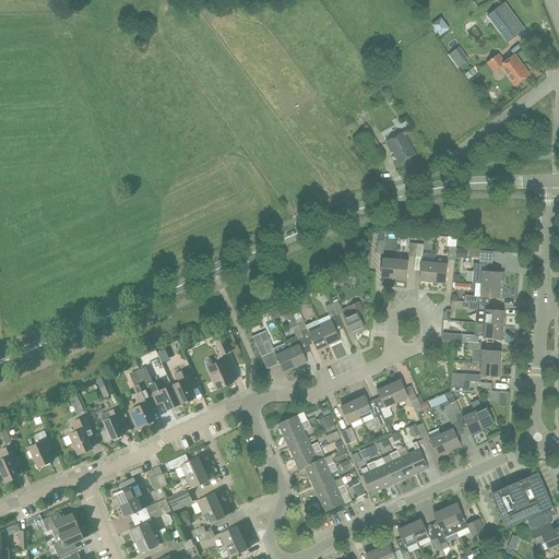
[(500,7),(487,16),(508,43),(520,33),(500,7)]
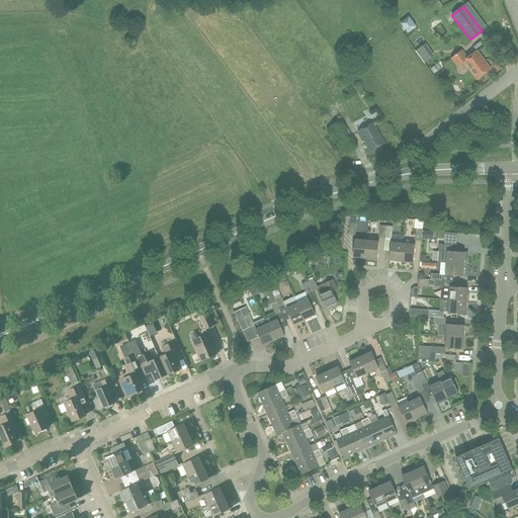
[(410,29),(419,23),(412,13),(403,19),(410,29)]
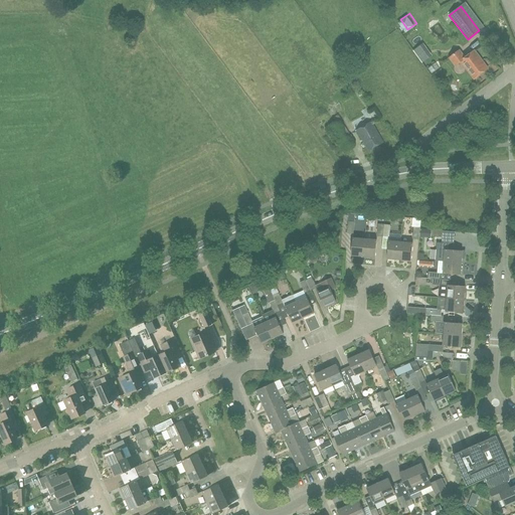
[(422,62),(430,57),(420,44),(413,50),(422,62)]
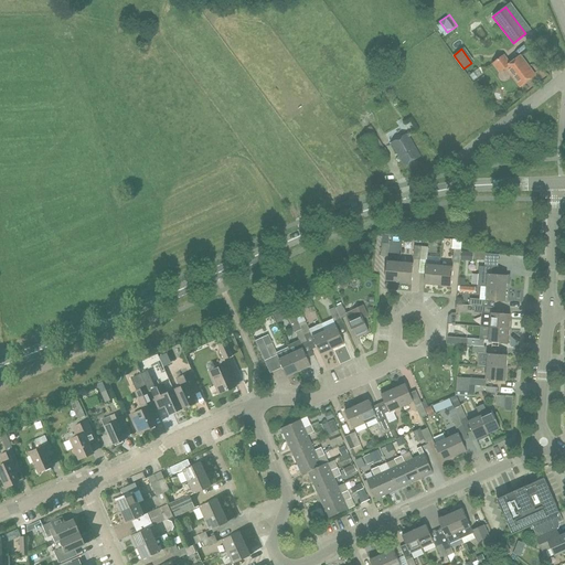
[(521,55),(510,63),(503,55),(493,63),(500,72),(505,67),(520,86),(535,75),(521,55)]
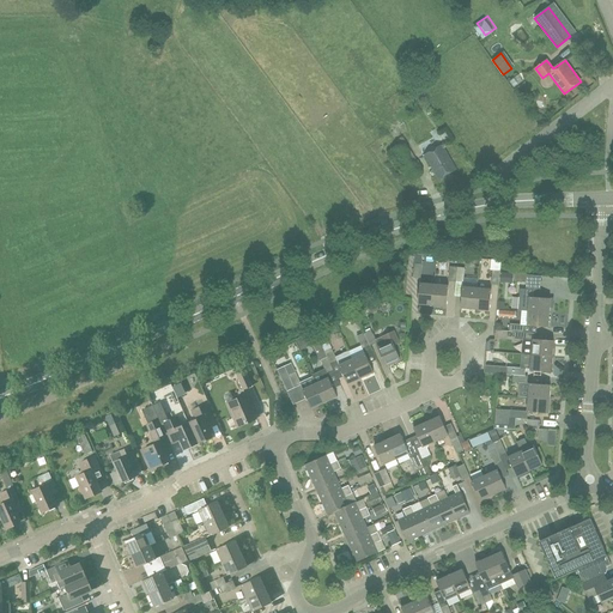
[(411,78),(418,73),(414,66),(406,72),(411,78)]
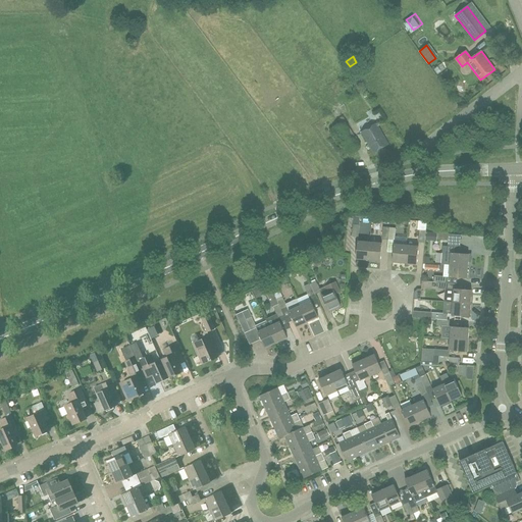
[(346,140),(355,152),(376,135),(369,126),(378,119),(363,101),(356,107),(368,122),(346,140)]
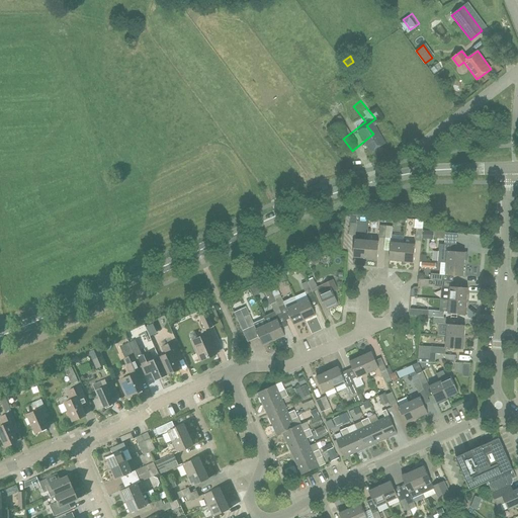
[(414,220),(414,228),(423,229),(423,221),(414,220)]
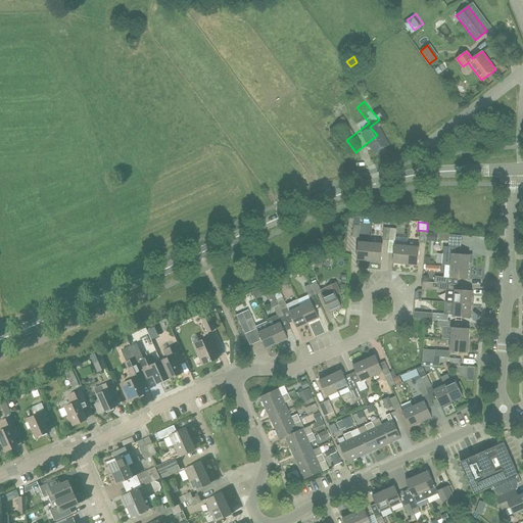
[(369,260),(371,242),(359,242),(357,259),(369,260)]
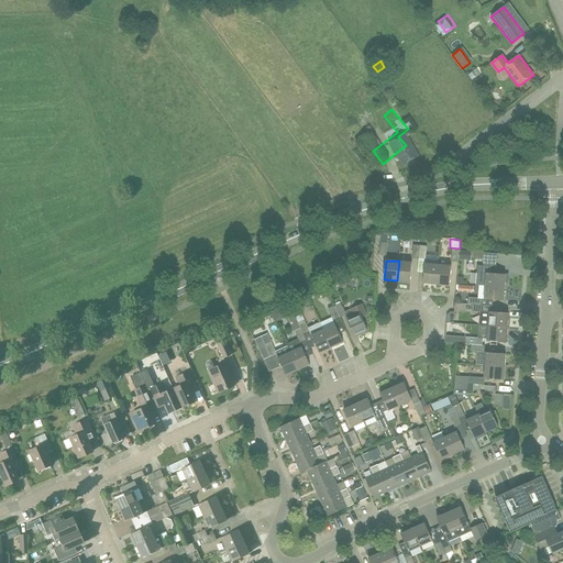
[(412,262),(399,261),(397,280),(410,282),(412,262)]
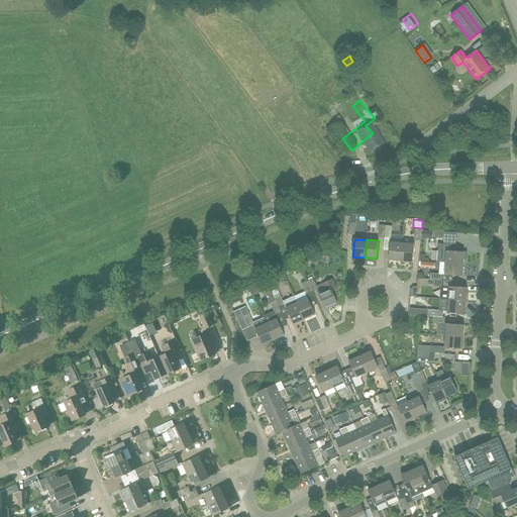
[(401,261),(402,242),(390,242),(389,260),(401,261)]
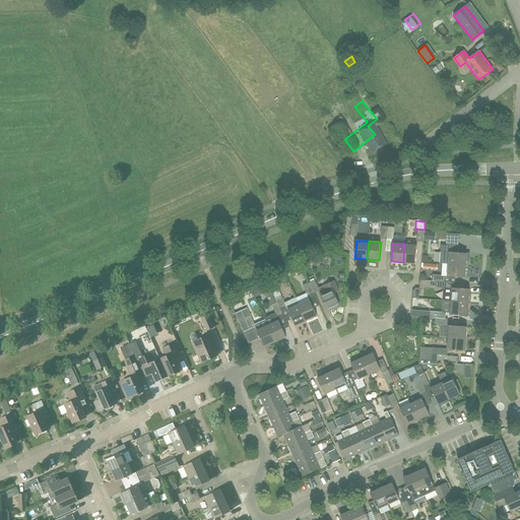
[(404,244),(403,262),(415,263),(417,245),(404,244)]
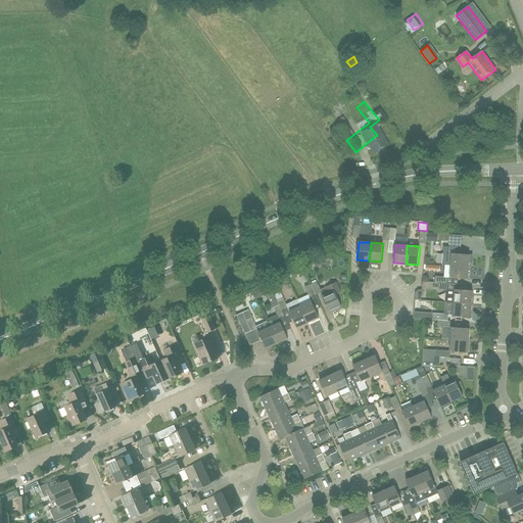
[(473,254),(452,253),(450,266),(469,267),(469,263),(472,263),(473,254)]
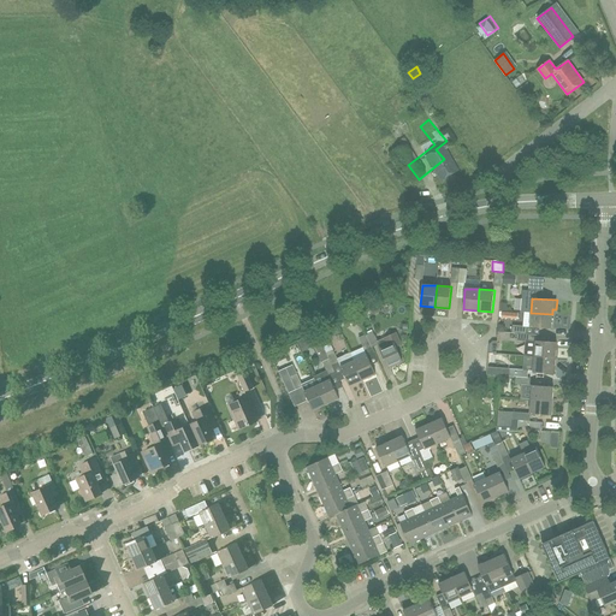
[(552,314),(531,313),(529,327),(551,329),(552,314)]
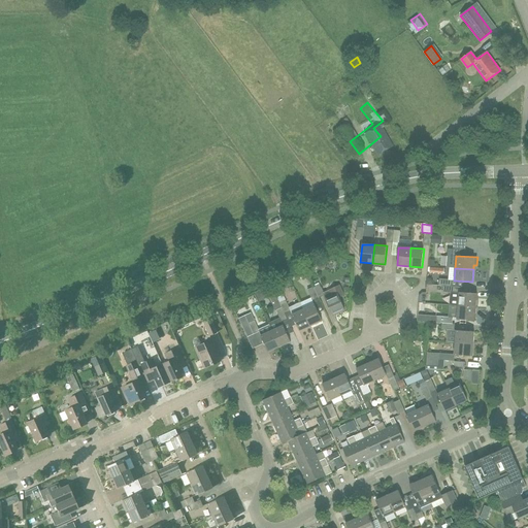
[(319,284),(314,287),(319,298),(324,296),(333,316),(344,310),(339,297),(343,295),(339,285),(329,290),(323,293),(319,284)]
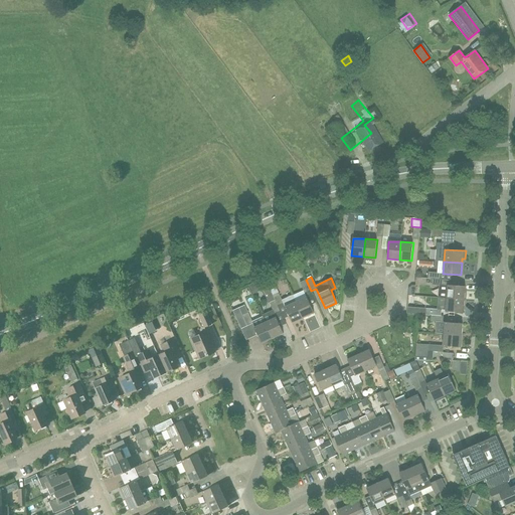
[(266,279),(258,283),(262,291),(269,287),(266,279)]
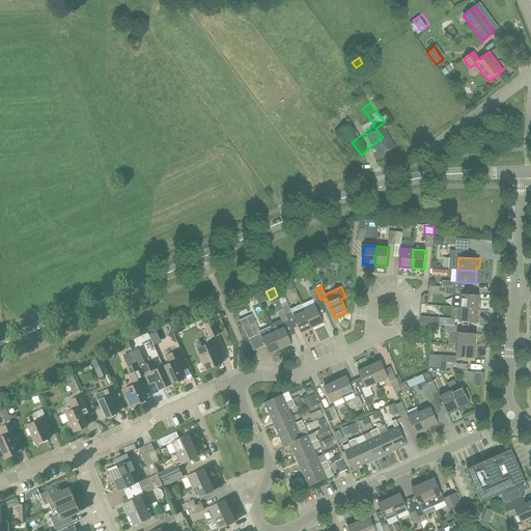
[(320,300),(315,288),(309,290),(314,303),(320,300)]
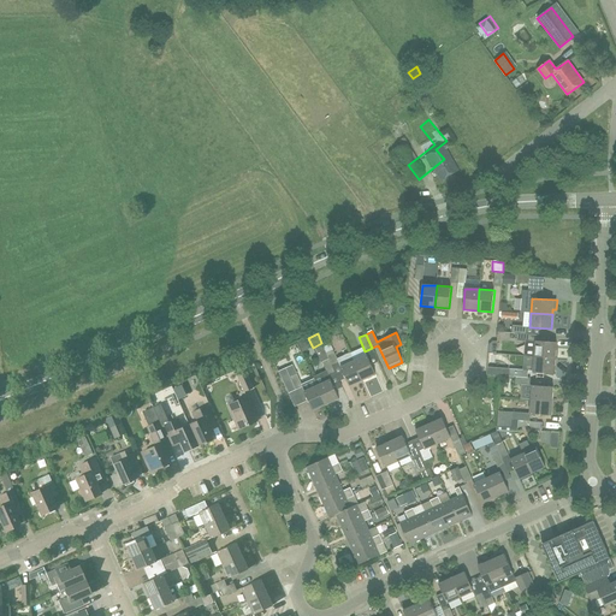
[(556,343),(535,341),(534,356),(555,359),(556,343)]
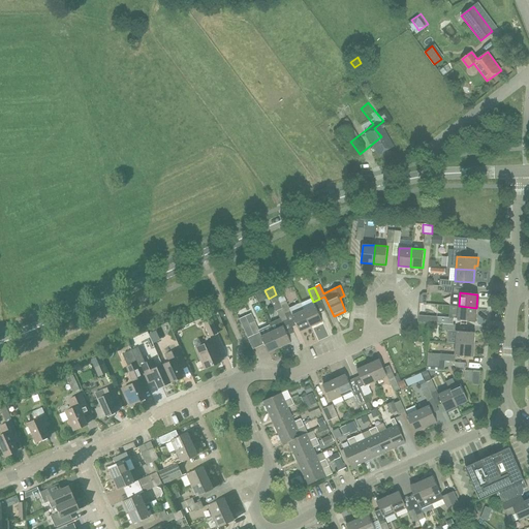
[(311,327),(304,310),(301,303),(289,308),(284,296),(278,298),(282,308),(285,314),(290,311),(300,332),(311,327)]
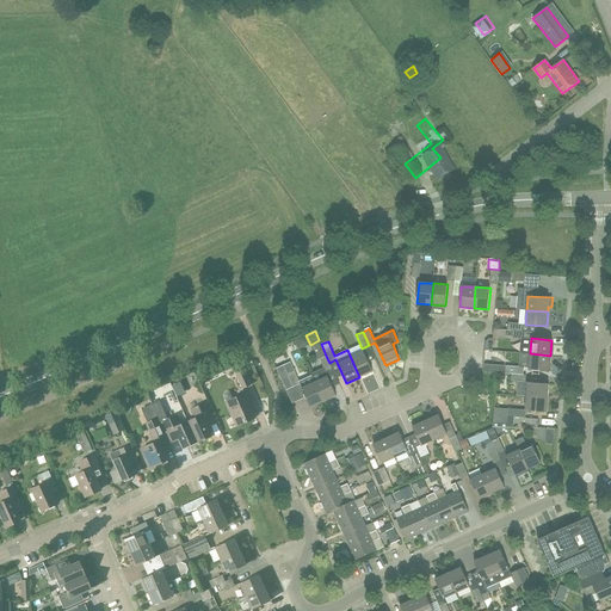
[(364,352),(351,358),(359,377),(372,371),(364,352)]
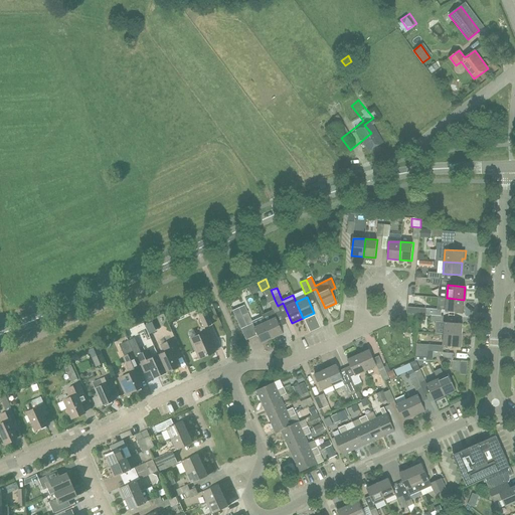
[(464,300),(447,298),(446,311),(463,312),(464,300)]
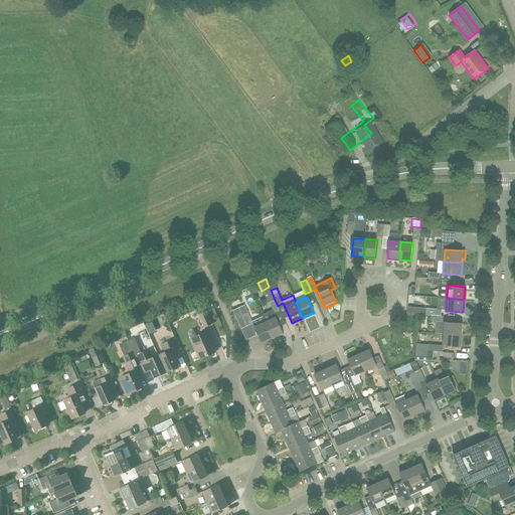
[(275,300),(270,303),(275,314),(280,311),(278,306),(275,300)]
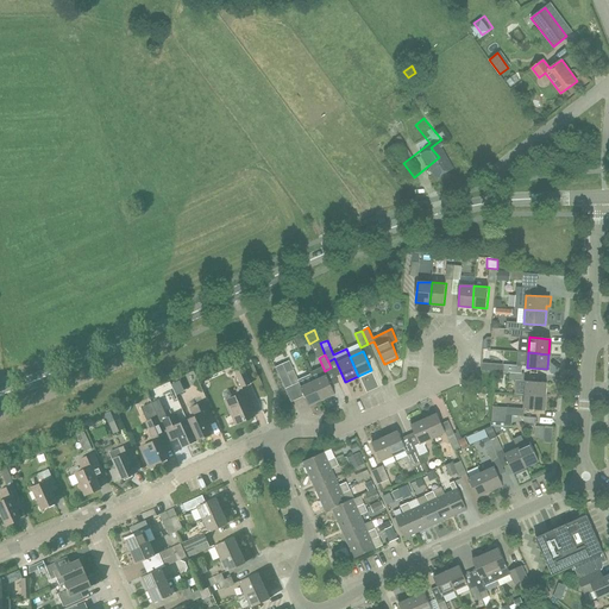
[(290,360),(276,366),(287,388),(300,382),(290,360)]
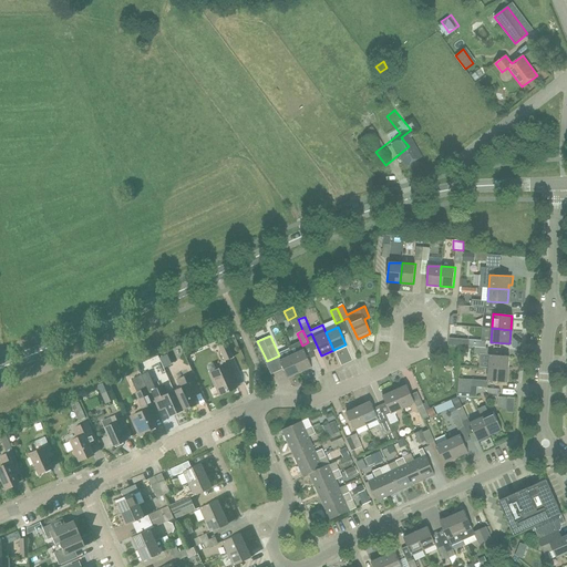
[(475,347),(488,348),(486,347),(486,340),(464,339),(464,346),(475,347)]
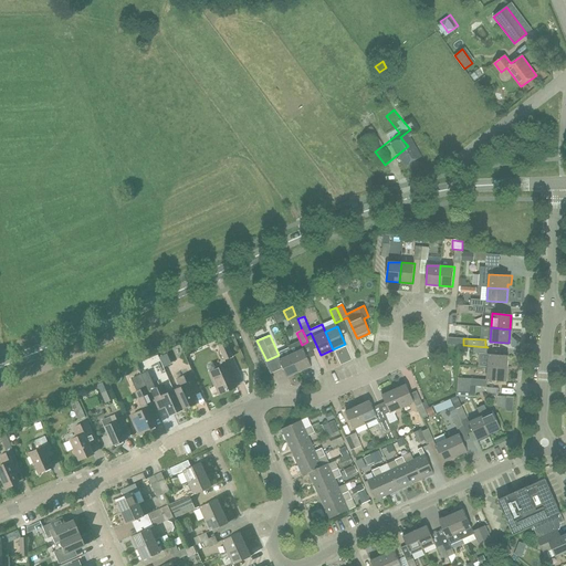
[(218,346),(224,362),(233,357),(226,343),(218,346)]
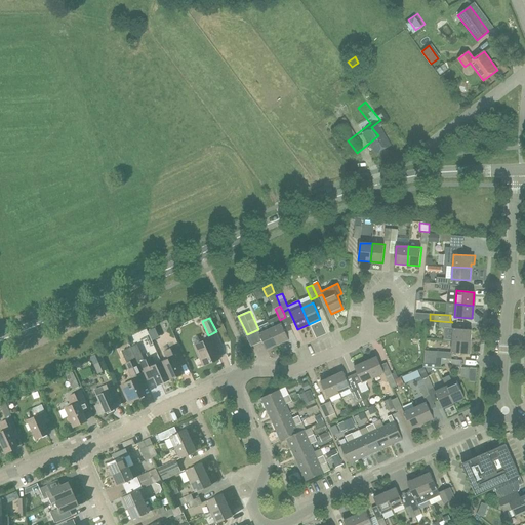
[(271,328),(278,345),(289,339),(282,323),(277,325),(274,319),(268,322),(271,328)]
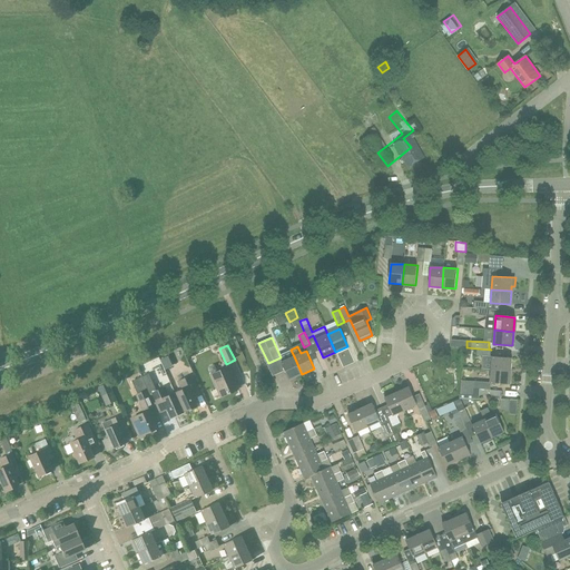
[(302,374),(294,356),(282,362),(290,380),(302,374)]
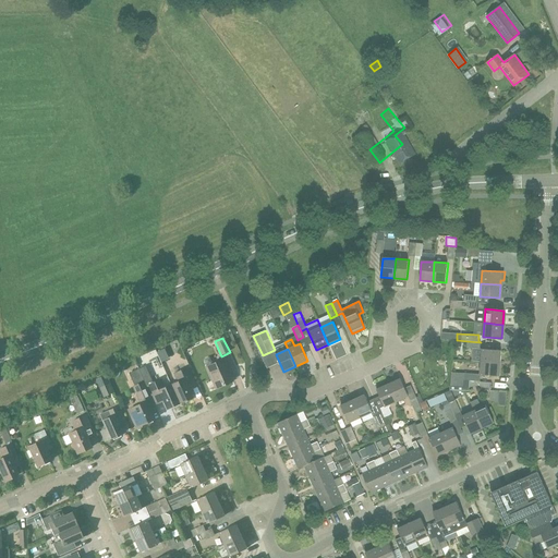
[(482,349),(481,362),(500,363),(501,350),(482,349)]
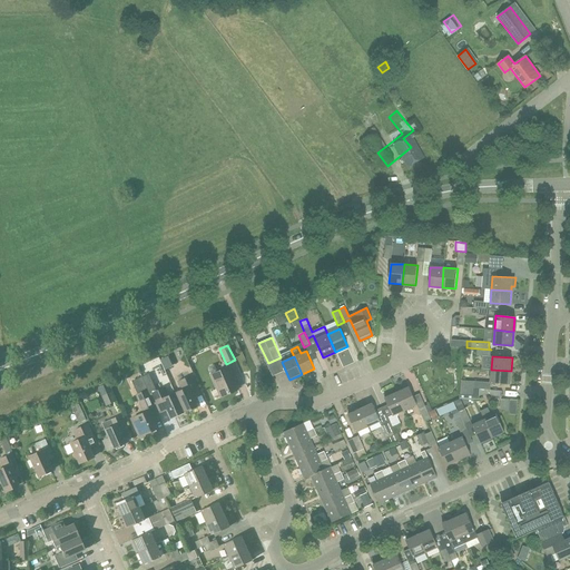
[(232,375),(228,367),(210,375),(220,396),(236,390),(231,376),(232,375)]
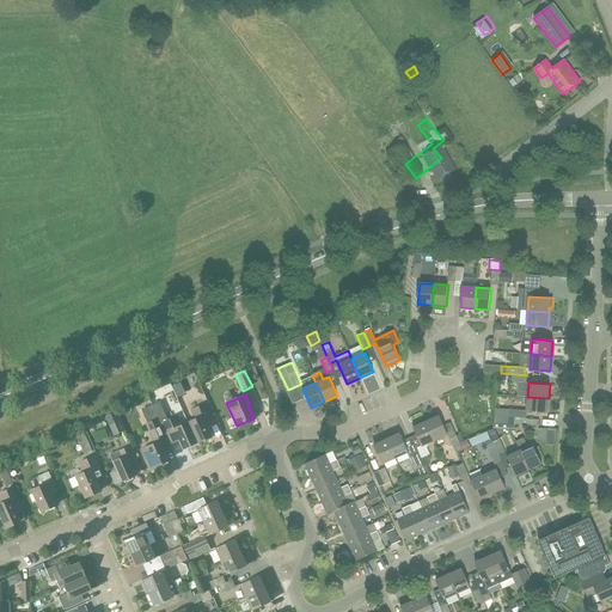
[(495,416),(509,417),(509,410),(503,409),(505,398),(505,396),(496,395),(495,416)]
